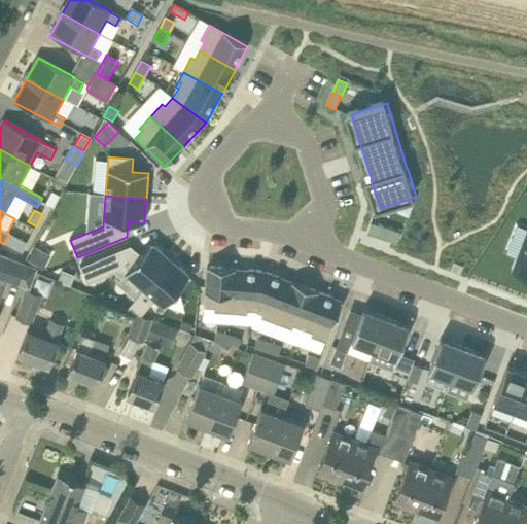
[(366,235),(377,238),(380,226),(371,223),(366,235)]
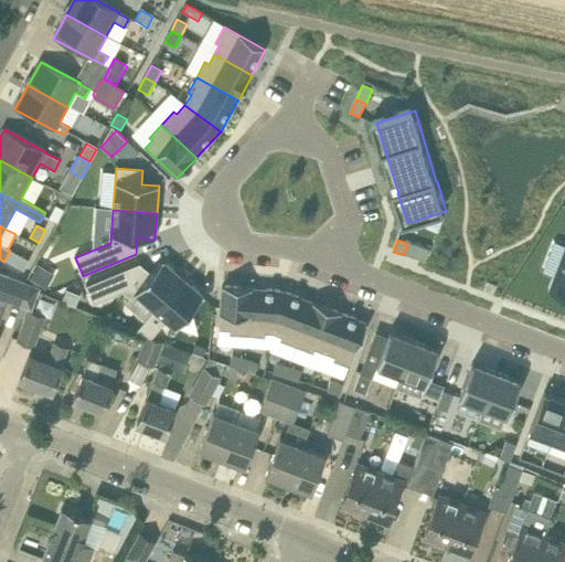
[(418,246),(407,243),(404,255),(415,258),(418,246)]
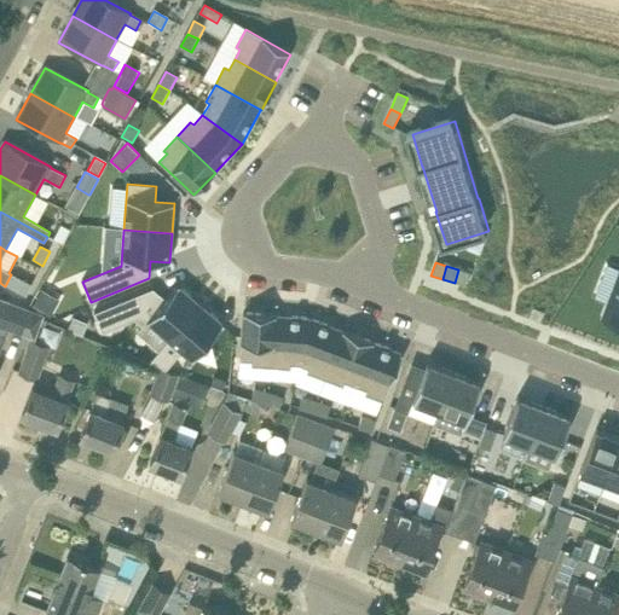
[(470,273),(458,270),(455,283),(466,286),(470,273)]
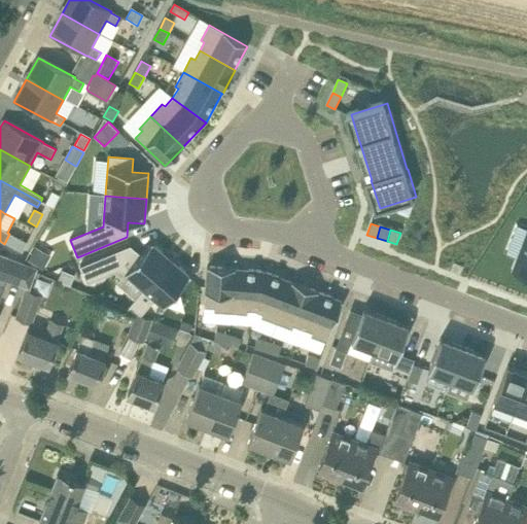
[(526,235),(514,271),(526,276),(526,235)]
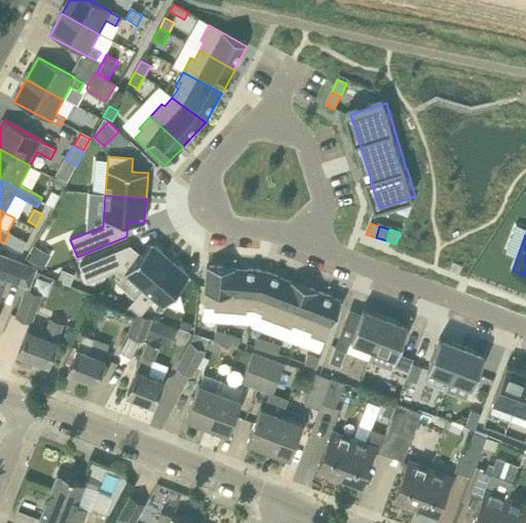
[(16,237),(11,248),(22,253),(28,244),(16,237)]
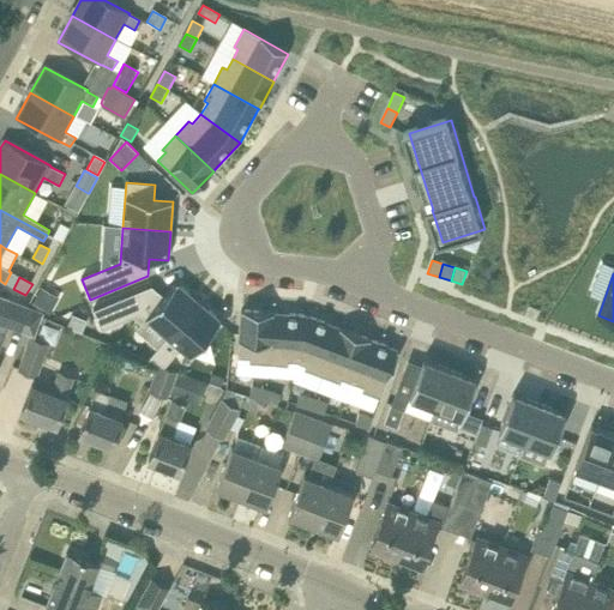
[(151,287),(94,310),(102,331),(140,314),(168,338),(148,361),(149,361),(199,302),(176,283),(164,297),(151,287)]
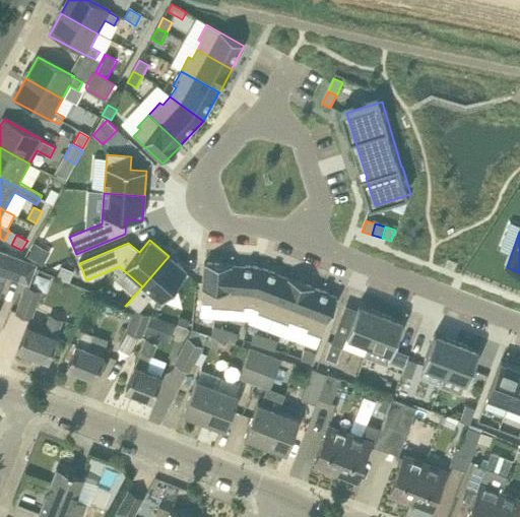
[(48,255),(35,248),(28,257),(42,265),(48,255)]
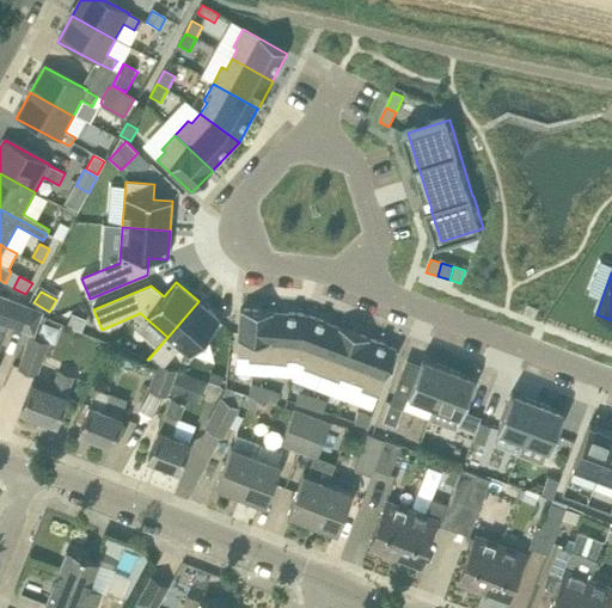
[(4,341),(10,325),(34,335),(42,312),(0,296),(0,348),(4,339),(4,341)]
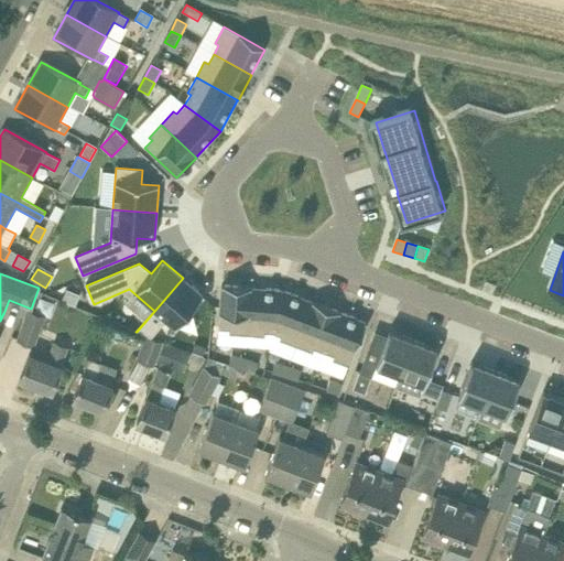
[(204,295),(183,278),(137,332),(147,336),(151,337),(166,321),(175,328),(204,295)]
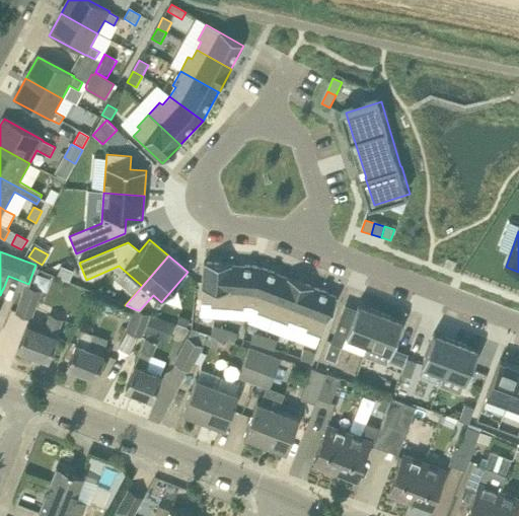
[(231,266),(205,264),(201,303),(211,304),(211,307),(227,309),(231,266)]
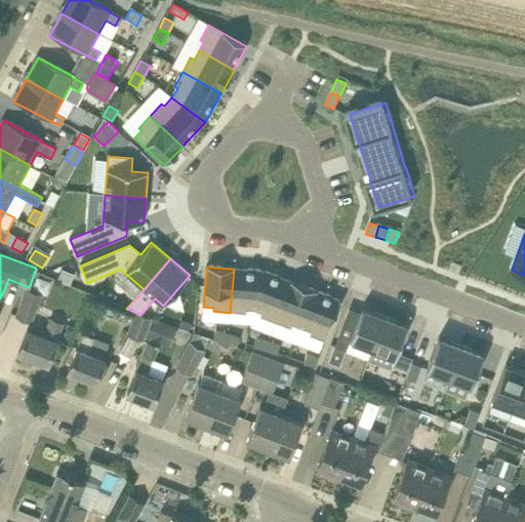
[(234,269),(230,313),(246,315),(246,311),(254,311),(264,272),(234,270),(234,269)]
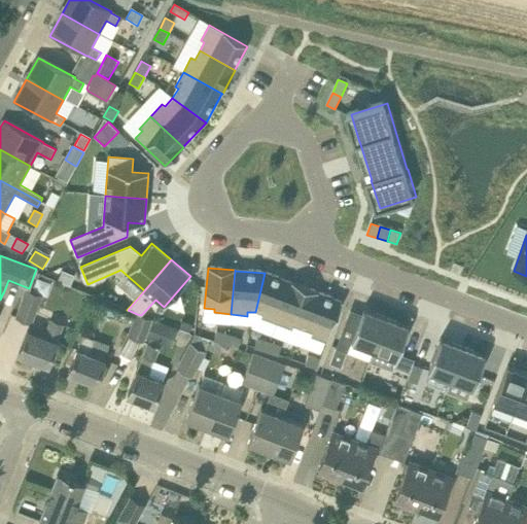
[(76,278),(64,273),(60,283),(72,287),(76,278)]
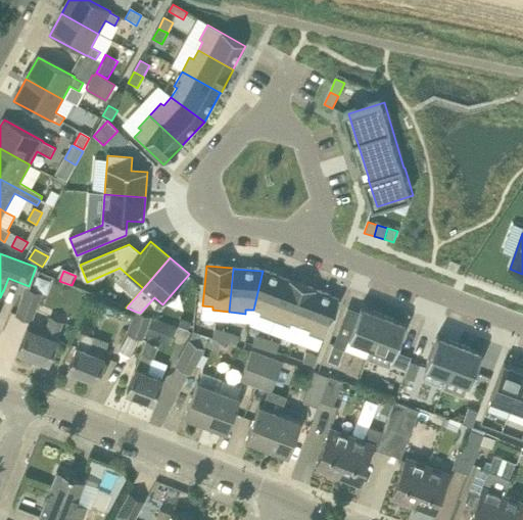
[(290,281),(263,271),(253,310),(260,312),(259,316),(275,322),(290,281)]
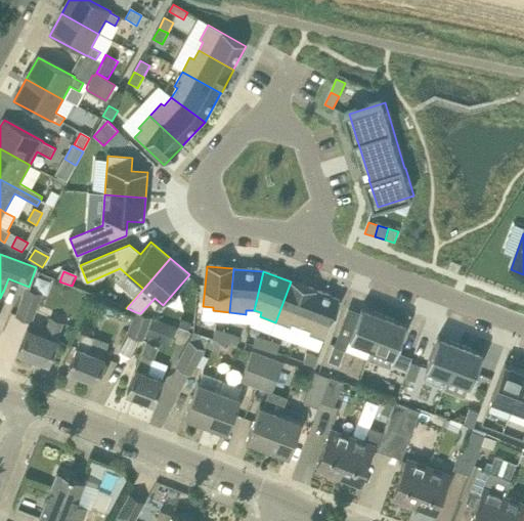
[(315,291),(291,281),(275,322),(291,328),(292,324),(301,328),(315,291)]
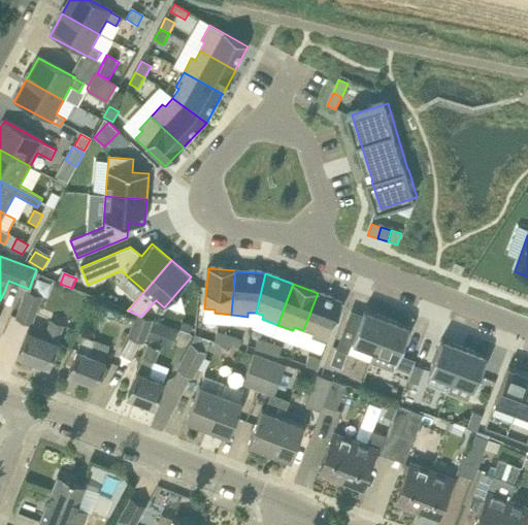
[(33,325),(42,297),(32,294),(26,292),(17,320),(33,325)]
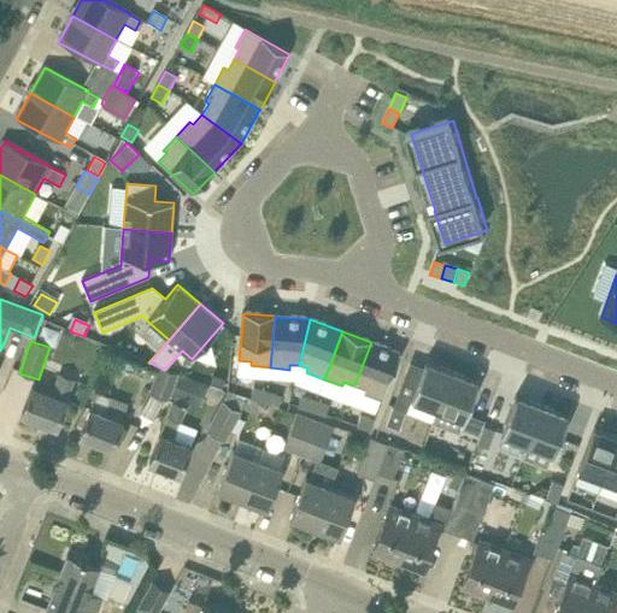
[(401,353),(371,342),(354,385),(365,390),(364,394),(382,401),(401,353)]
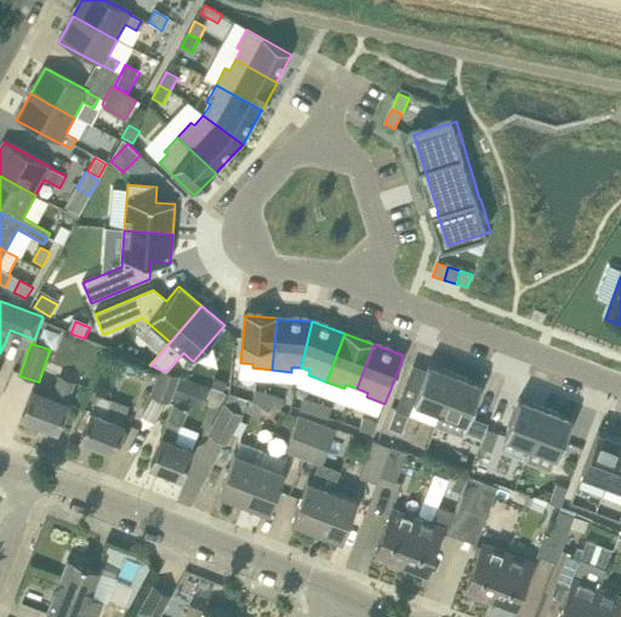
[(455,376),(428,366),(414,403),(440,413),(455,376)]
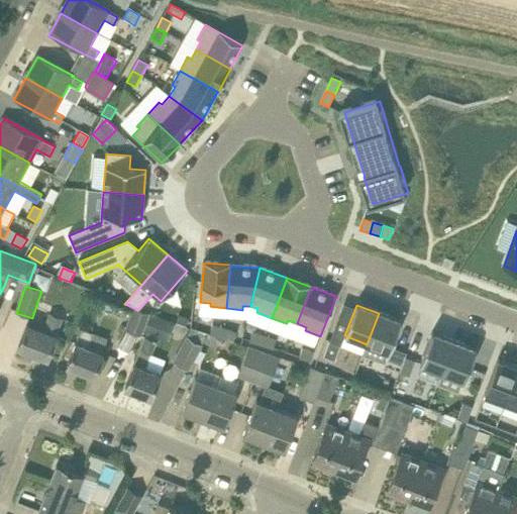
[(138,309),(134,308),(125,330),(140,336),(142,332),(148,316),(149,314),(138,309)]
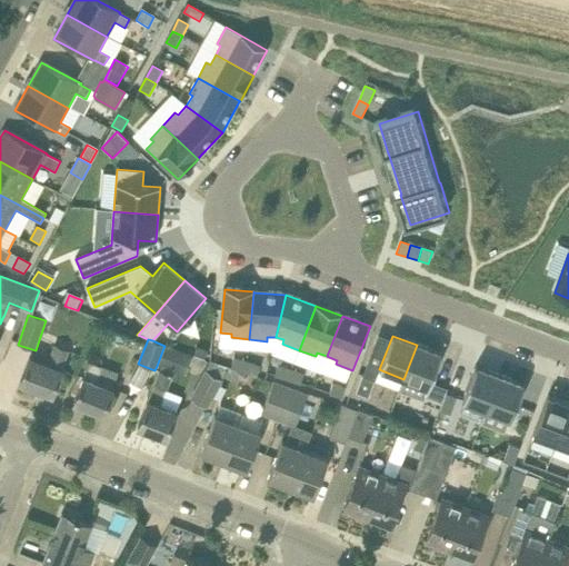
[(441,355),(417,345),(403,379),(400,389),(423,399),(426,396),(442,403),(447,390),(430,384),(441,355)]
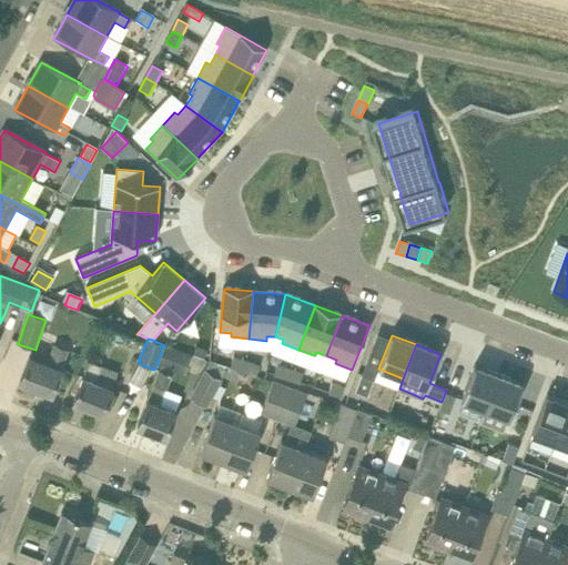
[(47,364),(30,357),(20,383),(52,394),(61,370),(60,369),(67,350),(54,345),(47,364)]
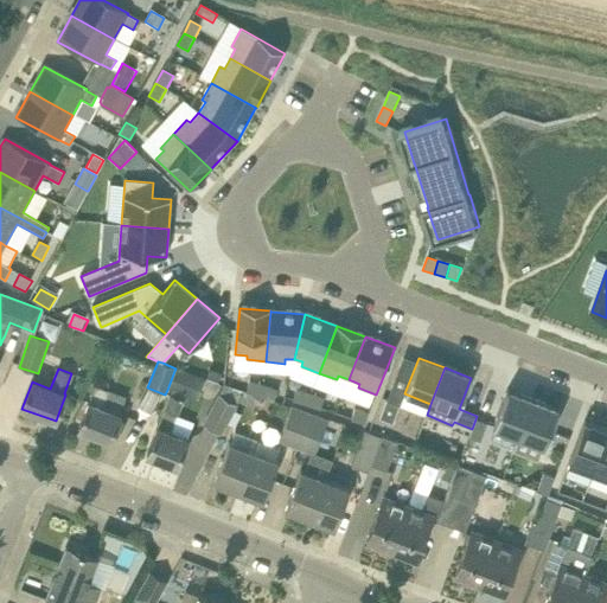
[(203,383),(174,371),(167,390),(196,401),(203,383)]
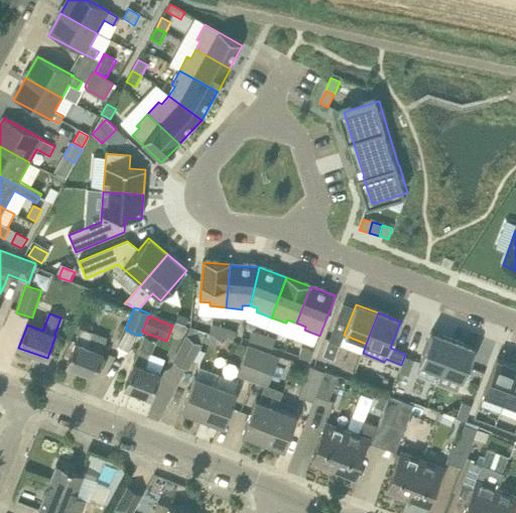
[(186,328),(189,321),(180,316),(177,324),(186,328)]
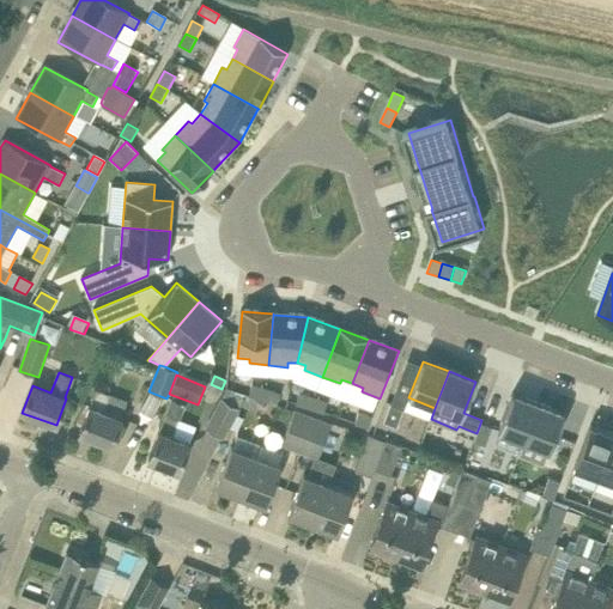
[(249,396),(262,401),(266,390),(253,387),(249,396)]
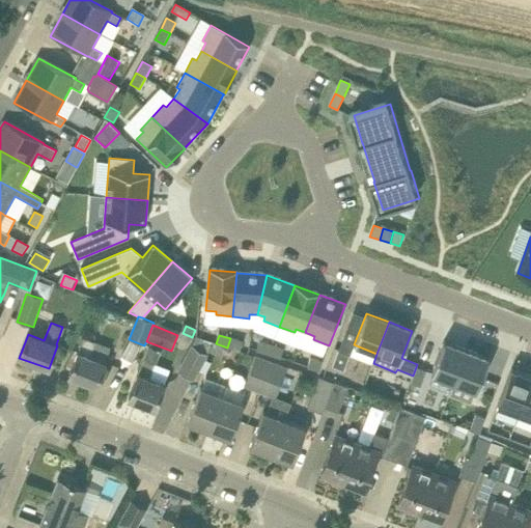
[(79,353),(78,353),(68,377),(96,387),(111,349),(84,338),(79,353)]
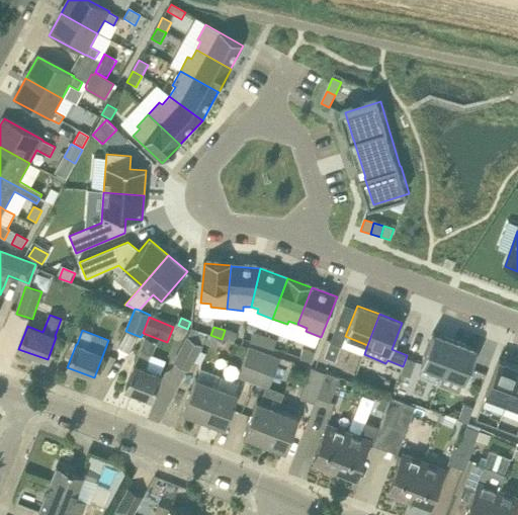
[(237,334),(225,330),(222,339),(234,343),(237,334)]
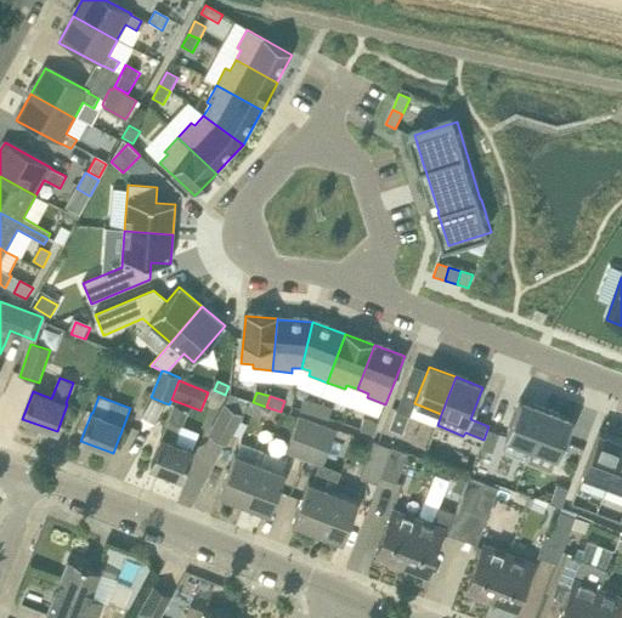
[(227,406),(226,406),(209,435),(226,444),(243,415),(242,414),(248,406),(233,397),(227,406)]
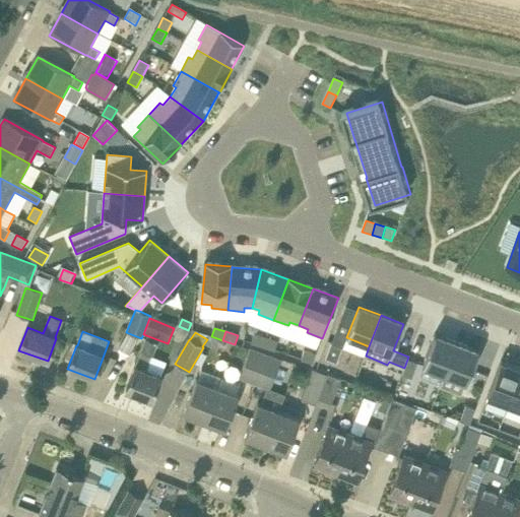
[(251,343),(263,347),(266,338),(254,335),(251,343)]
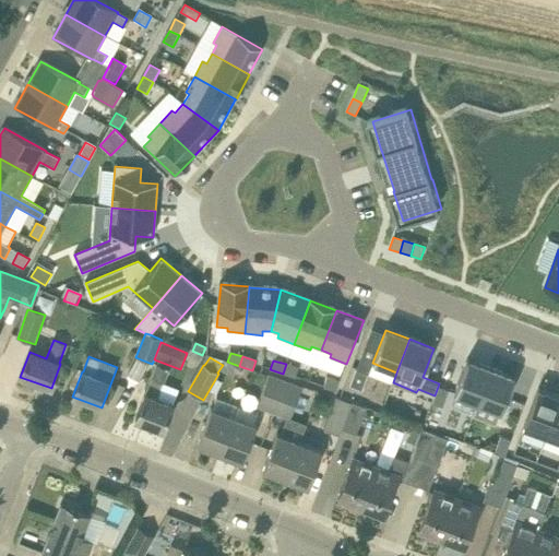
[(478,405),(491,371),(467,362),(454,395),(478,405)]
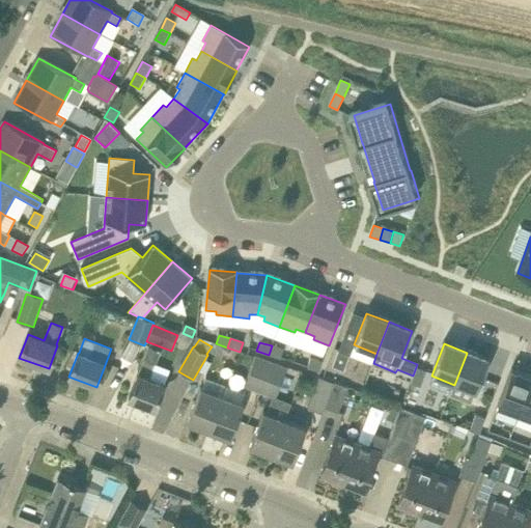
[(226,351),(223,350),(214,344),(208,354),(221,360),(226,351)]
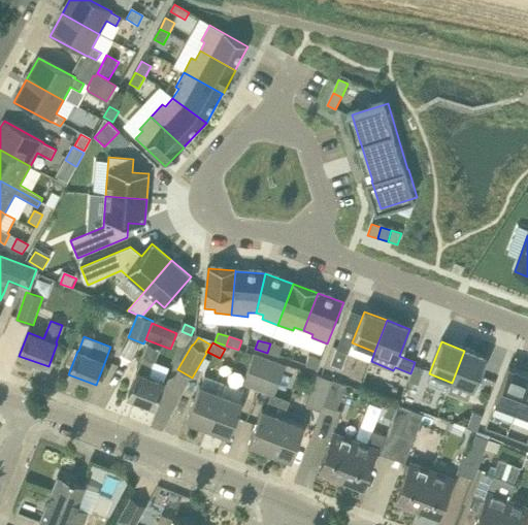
[(270,343),(267,353),(279,357),(283,348),(270,343)]
